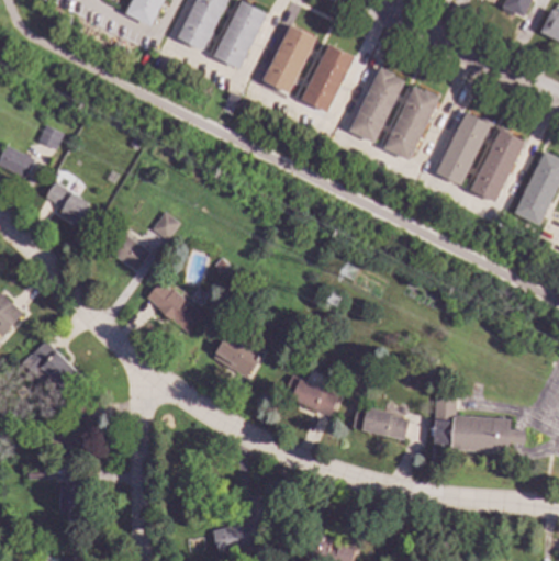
[(164,0),(152,25),(127,13),(134,0),(164,0)]
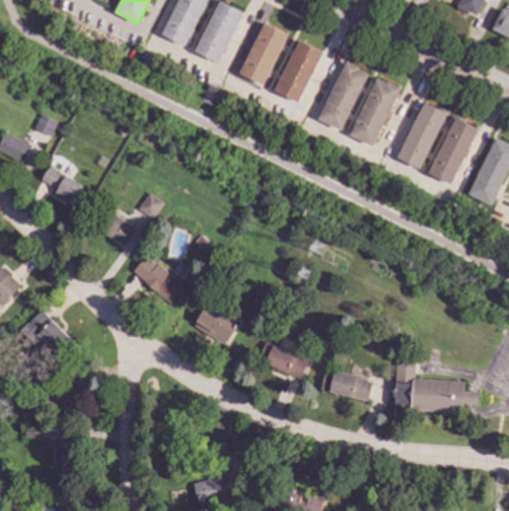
[(207,0),(185,46),(162,34),(179,0),(207,0)]
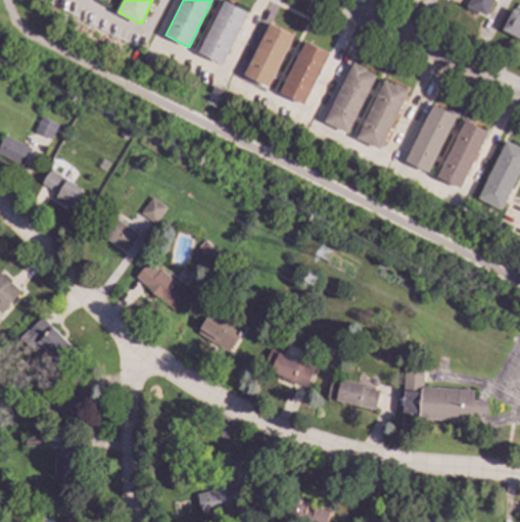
[(224,0),(248,12),(223,64),(199,52),(224,0)]
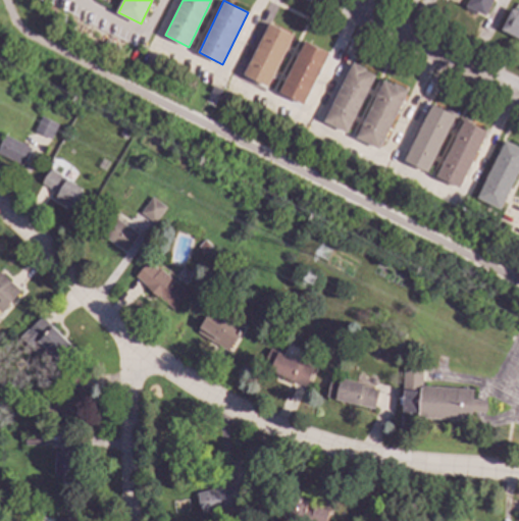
[(494,0),(486,15),(467,5),(469,0),(494,0)]
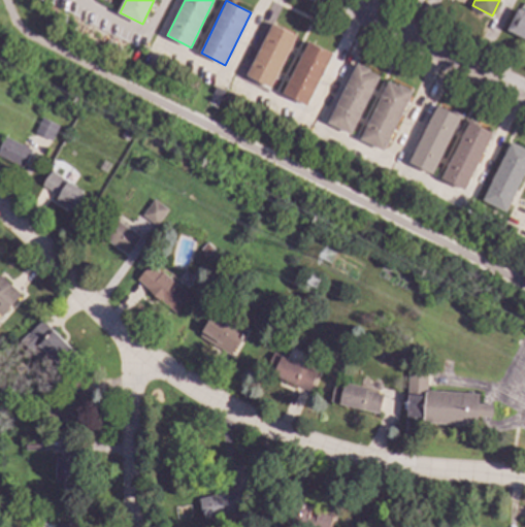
[(524,38),(509,30),(519,9),(524,11),(524,38)]
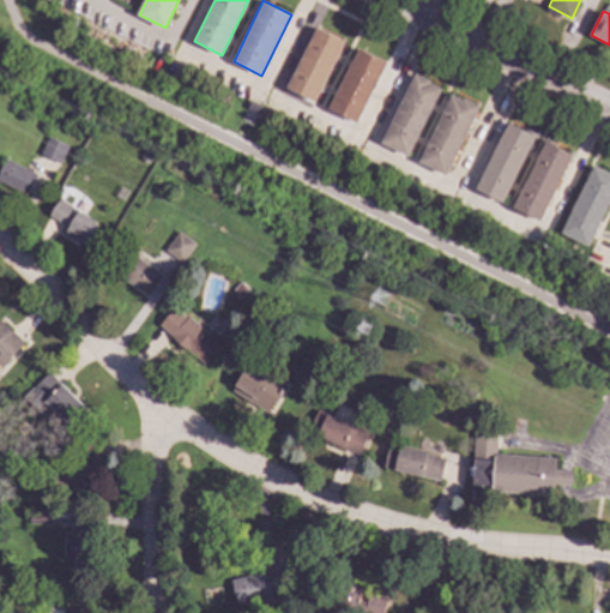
[(318,26),(345,40),(314,102),(287,88),(318,26)]
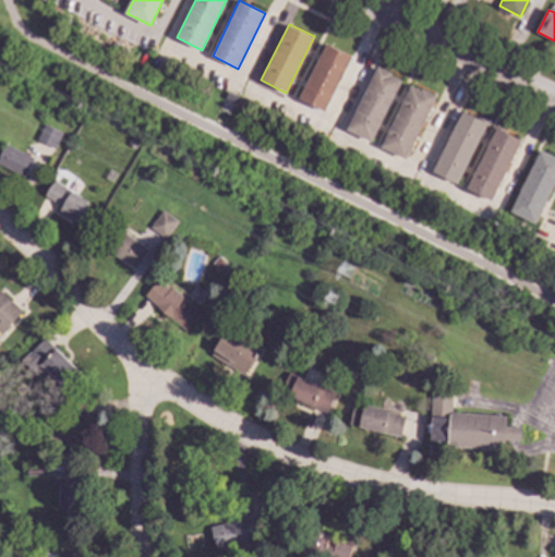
[(352,57),(324,111),(299,98),(327,44),(352,57)]
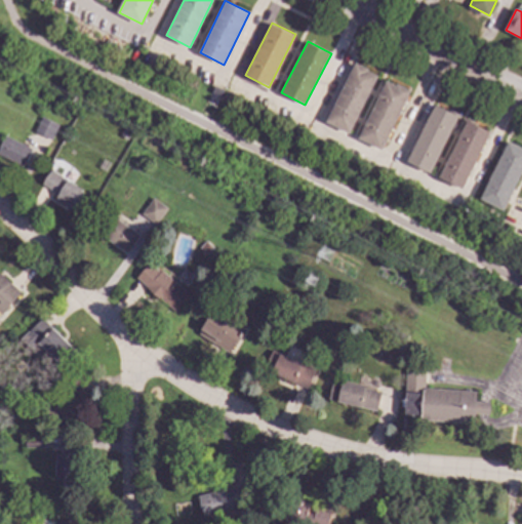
[(368,69),(367,71),(377,76),(349,133),(326,122),(357,63),(368,69)]
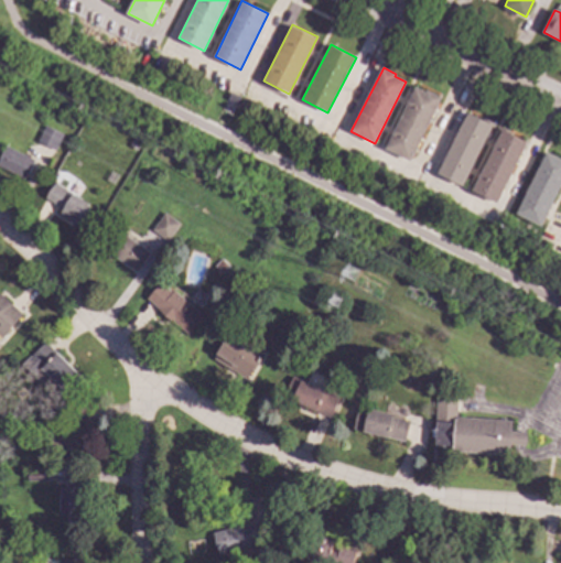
[(425,91),(427,88),(442,97),(409,161),(385,149),(416,86),(425,91)]
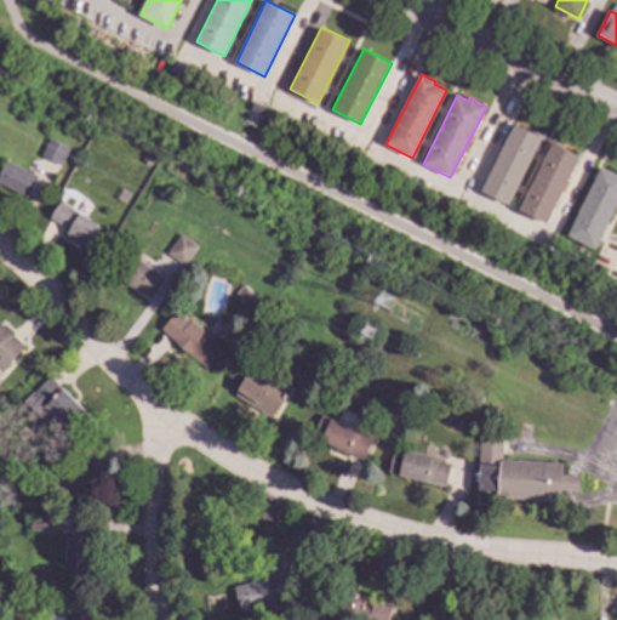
[(264,108),(261,115),(252,111),(256,103),(264,108)]
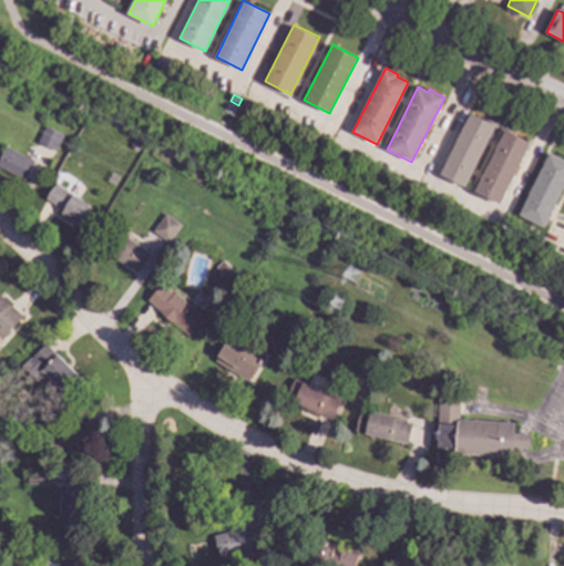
[(485,121),(486,119),(500,125),(499,127),(495,126),(465,186),(440,173),(471,113),(485,121)]
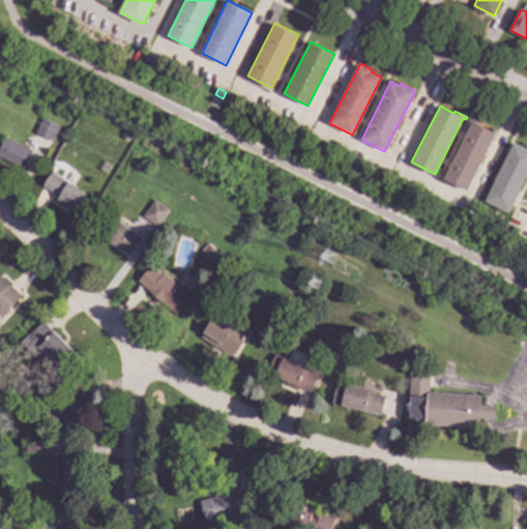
[(479,123),(478,125),(495,134),(467,190),(443,179),(471,124),(468,123),(471,118),(479,123)]
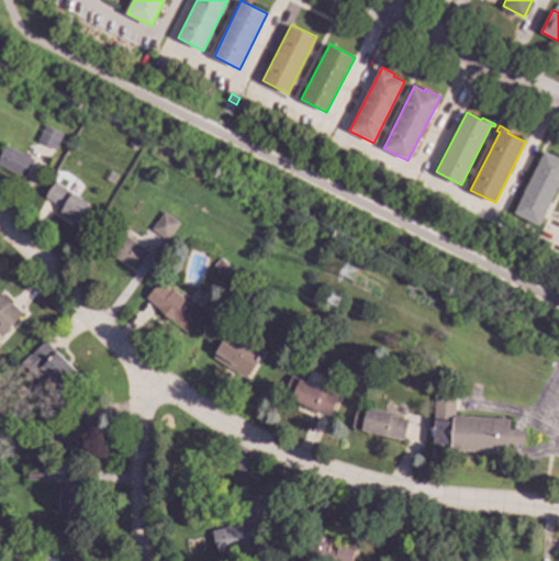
[(65,135),(57,150),(38,143),(46,126),(65,135)]
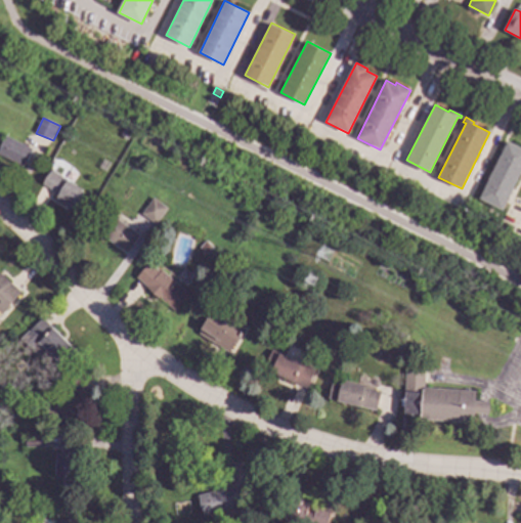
[(123,125),(117,130),(112,124),(118,119),(123,125)]
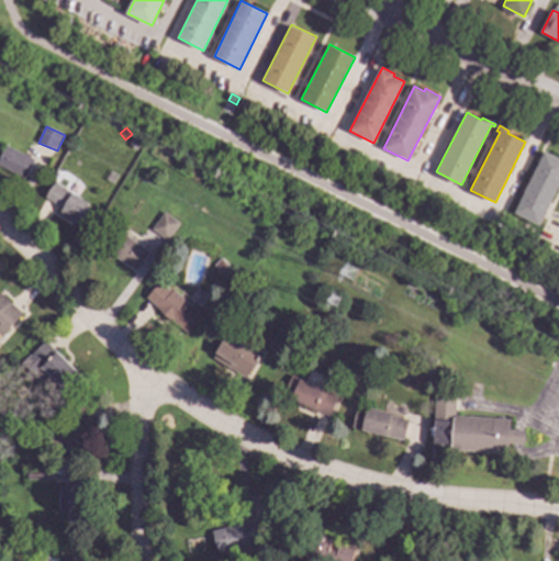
[(36,160),(28,180),(0,166),(0,161),(8,146),(36,160)]
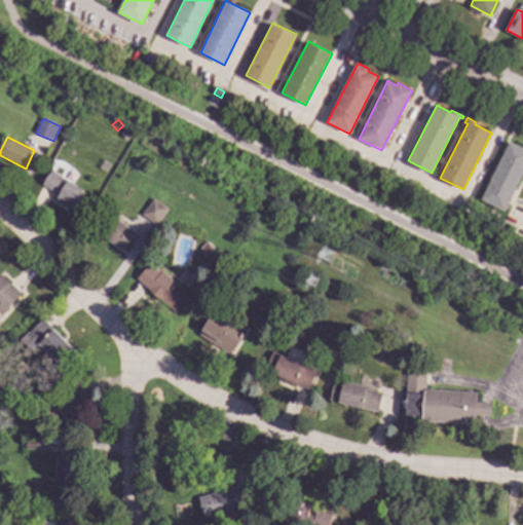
[(522,174),(505,211),(482,199),(510,143),(522,149),(522,174)]
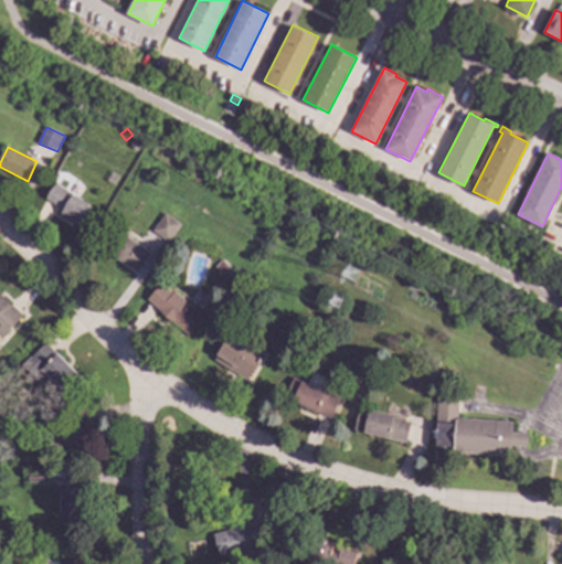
[(71,183),(66,189),(61,184),(64,179),(71,183)]
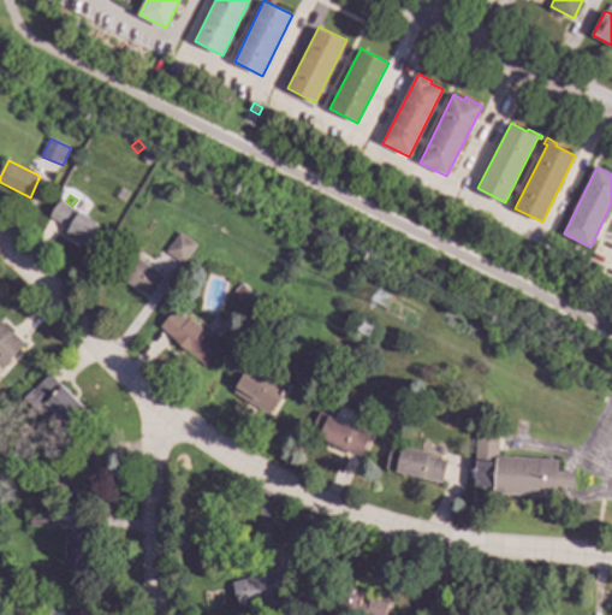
[(99,224),(96,229),(106,235),(96,250),(85,244),(84,246),(67,235),(71,230),(52,218),(63,201),(99,224)]
